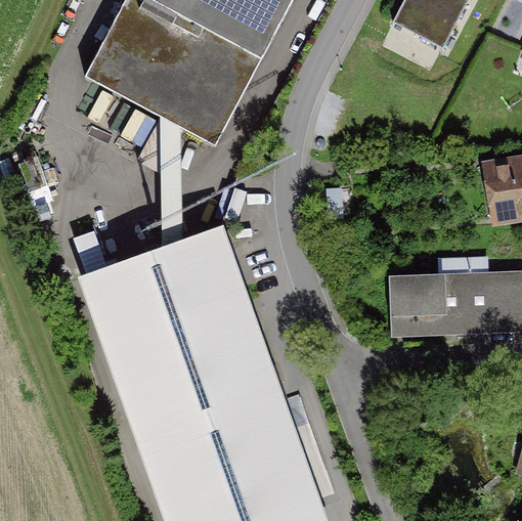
[(128,0),(87,79),(215,147),(293,0),(128,0)]
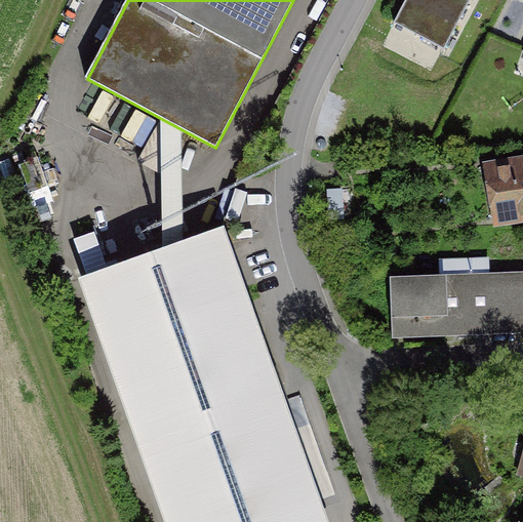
[(400,0),(388,24),(446,51),(471,0),(400,0)]
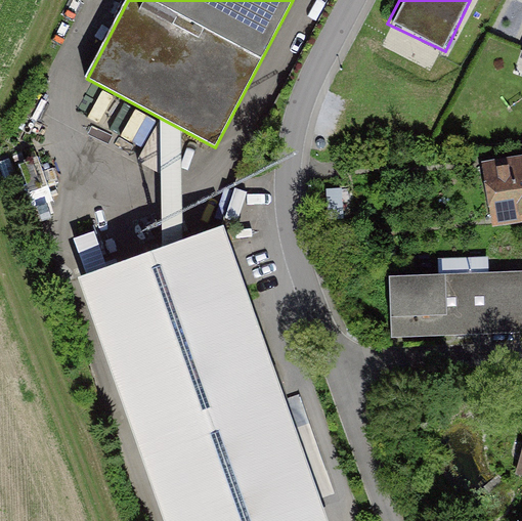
[(521,158),(479,165),(488,227),(521,221),(521,158)]
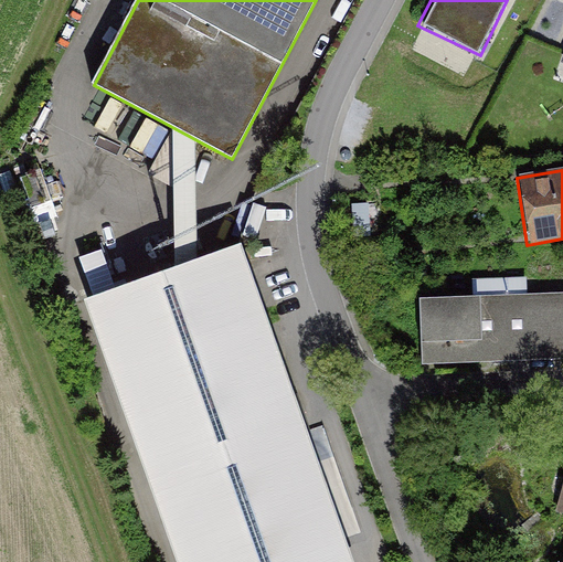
[(241,243),(81,300),(174,561),(350,561),(331,509),(349,502),(329,449),(316,454),(241,243)]
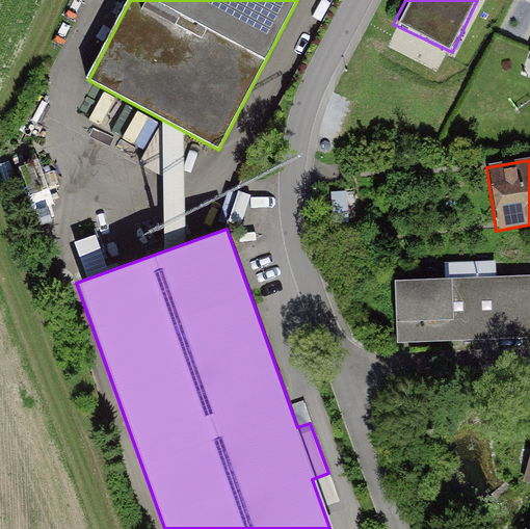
[(529,273),(393,280),(396,343),(529,336),(529,273)]
